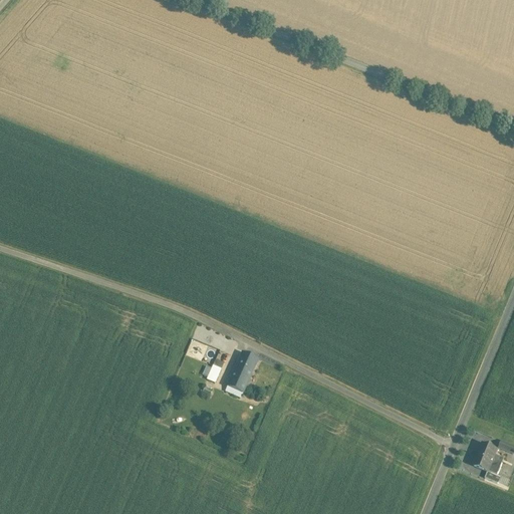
[(192,340),(188,355),(205,360),(207,356),(216,359),(219,348),(192,340)]
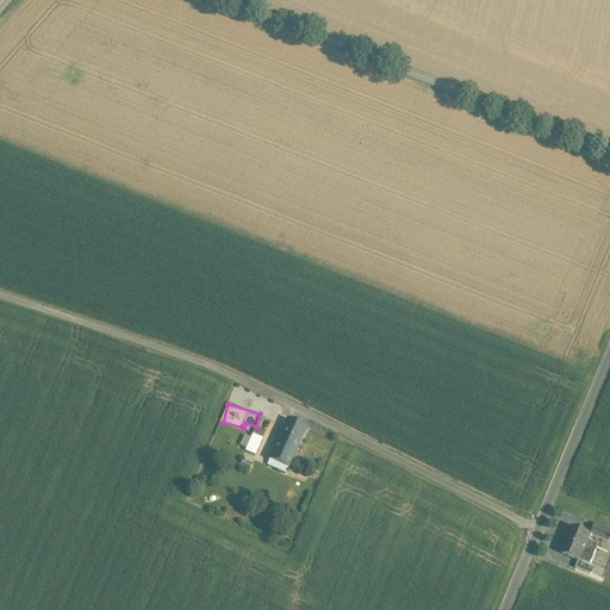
[(287,421),(269,459),(287,467),(305,429),(287,421)]
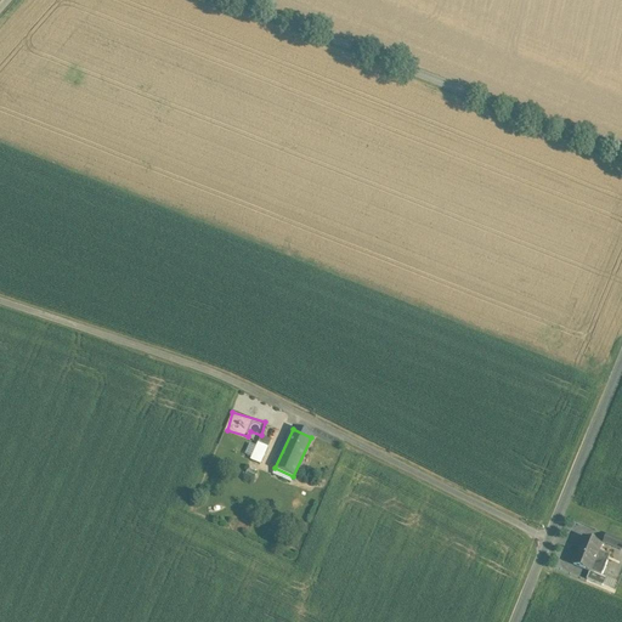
[(260,435),(256,444),(249,441),(243,457),(261,463),(270,440),(260,435)]
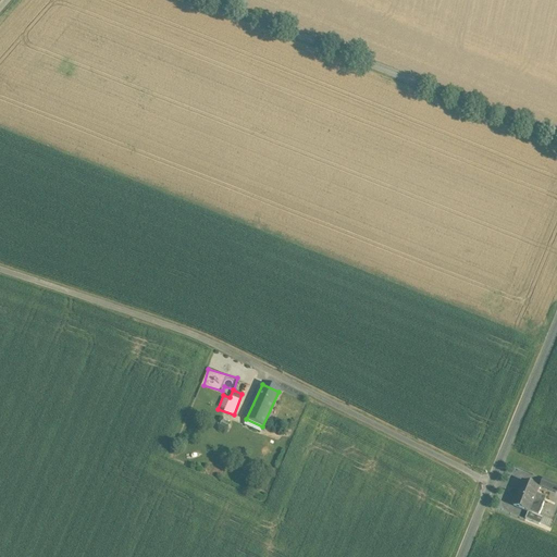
[(262,426),(246,419),(244,424),(260,432),(262,426)]
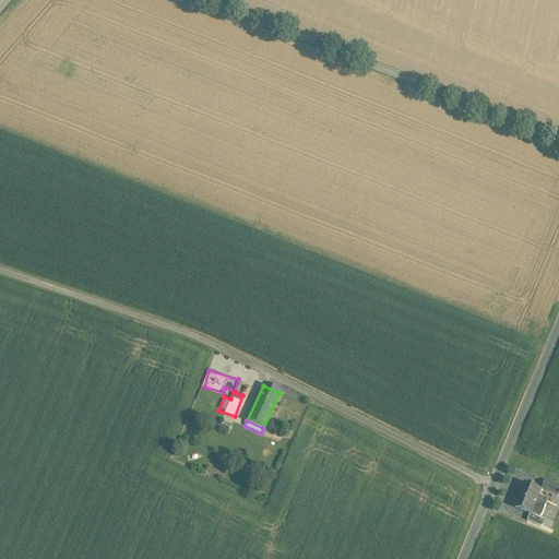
[(230,425),(223,421),(219,427),(228,431),(230,425)]
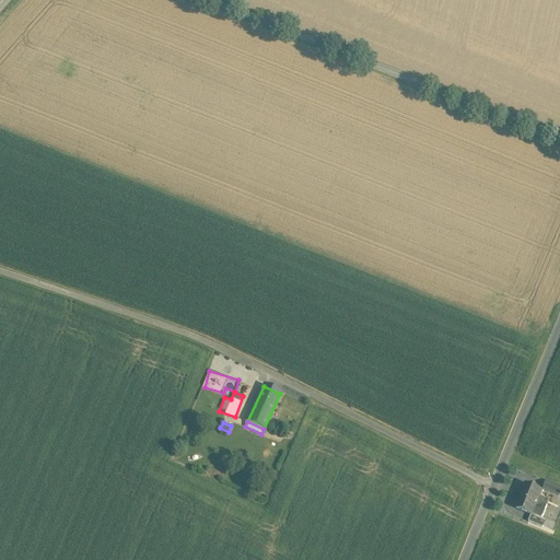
[(559,487),(547,482),(544,489),(559,496),(559,487)]
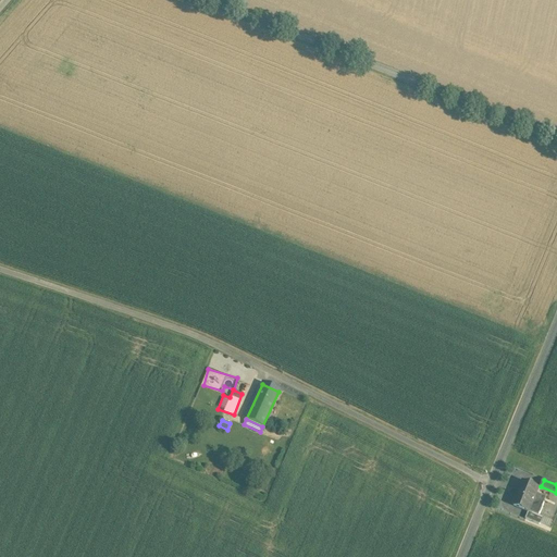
[(539,489),(523,482),(514,506),(529,512),(539,517),(539,516),(544,504),(534,499),(539,489)]
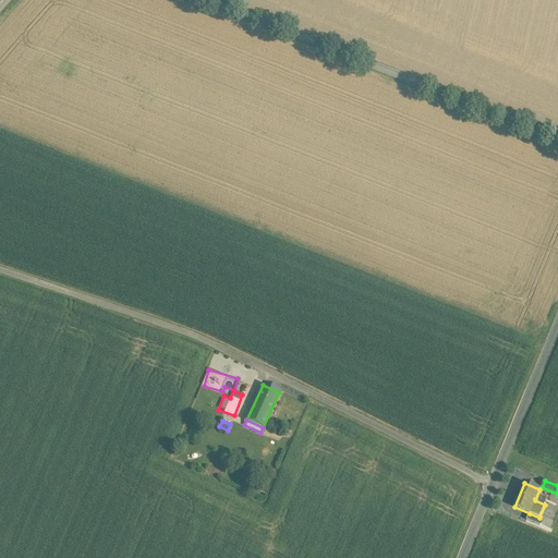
[(540,518),(530,513),(526,520),(541,526),(544,518),(540,517),(540,518)]
